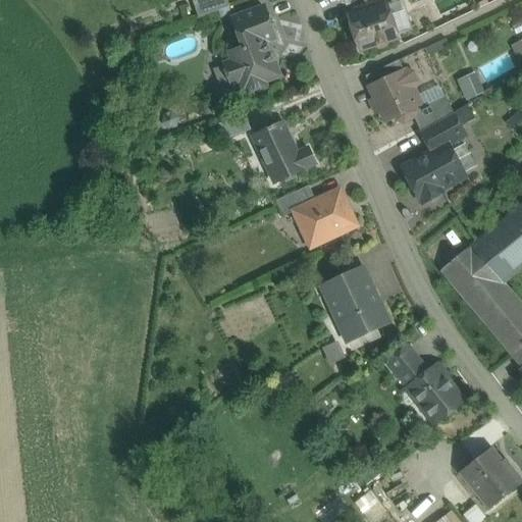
[(226,0),(192,0),(199,18),(230,7),(226,0)]
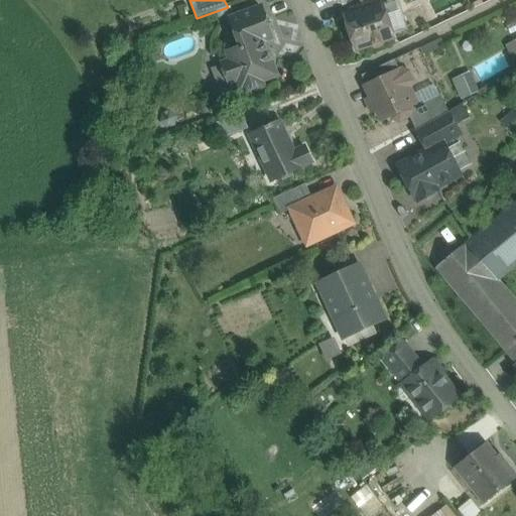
[(382,4),(344,16),(355,50),(371,46),(376,48),(381,46),(384,41),(393,38),(382,4)]
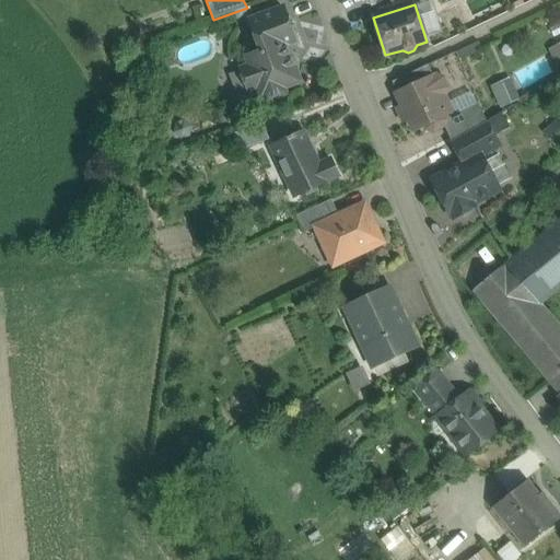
[(283,9),(251,21),(263,53),(247,58),(251,67),(242,70),(249,91),(258,88),(261,96),(264,96),(266,102),(287,95),(283,89),(300,82),(287,45),(295,42),(283,9)]
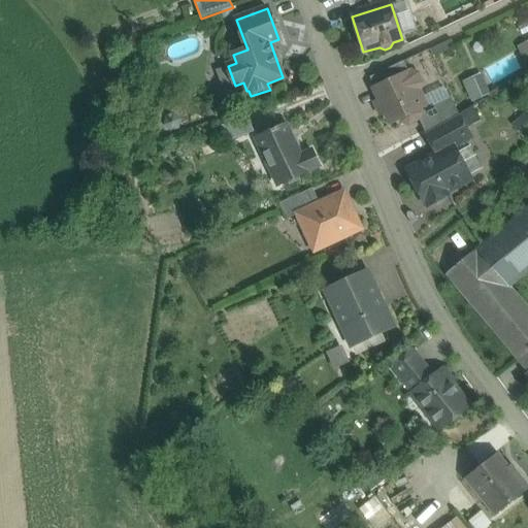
[(527,40),(518,46),(527,64),(527,40)]
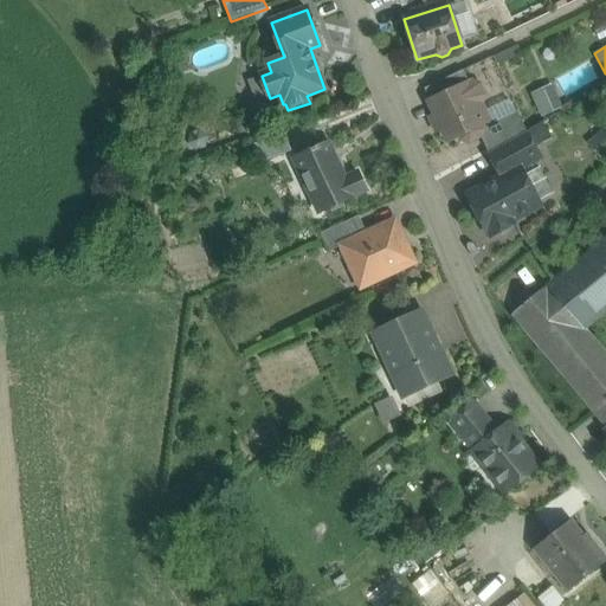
[(463,71),(425,90),(431,102),(469,84),(463,71)]
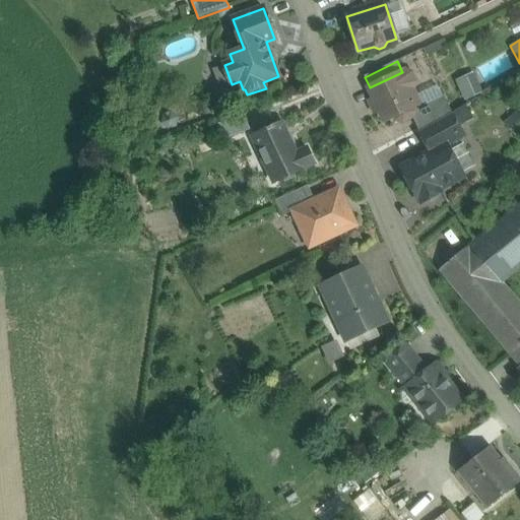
[(465,99),(481,90),(471,70),(455,78),(465,99)]
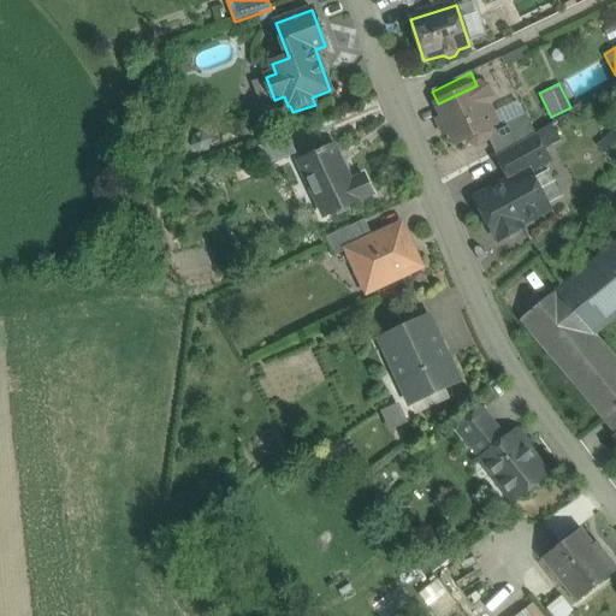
[(477,86),(438,104),(456,143),(468,138),(469,142),(475,144),(489,138),(491,132),(490,131),(489,128),(496,124),(487,106),(490,98),(486,88),(477,86)]
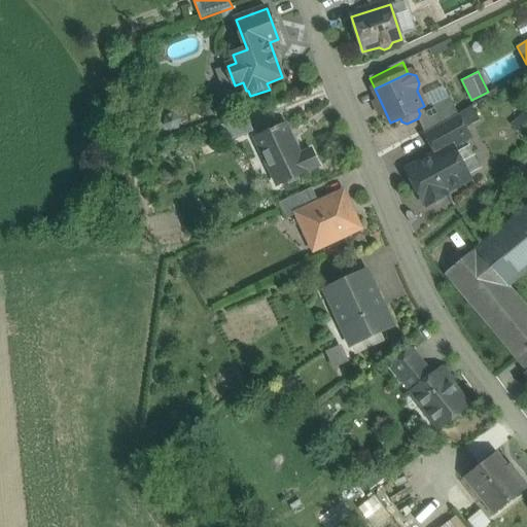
[(449,98),(419,112),(420,113),(418,118),(425,134),(458,115),(449,98)]
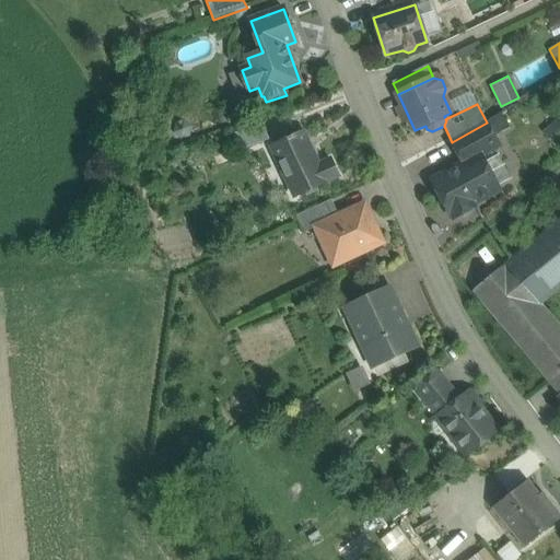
[(487,123),(452,142),(464,164),(480,155),(481,158),(500,147),(487,123)]
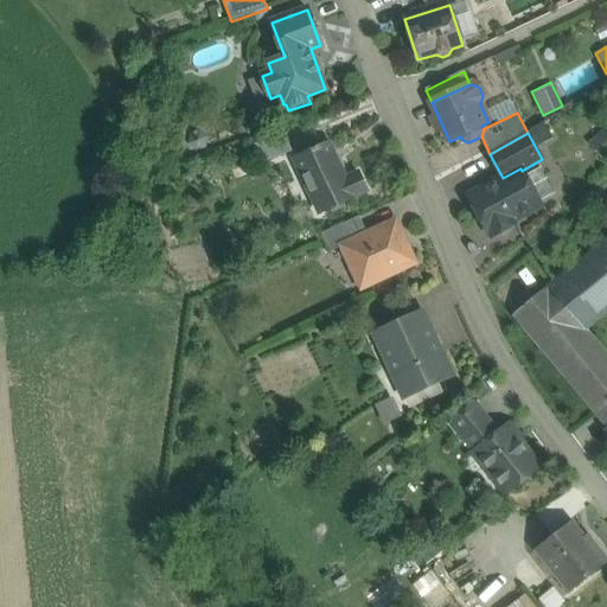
[(285,134),(251,147),(260,164),(292,152),(285,134)]
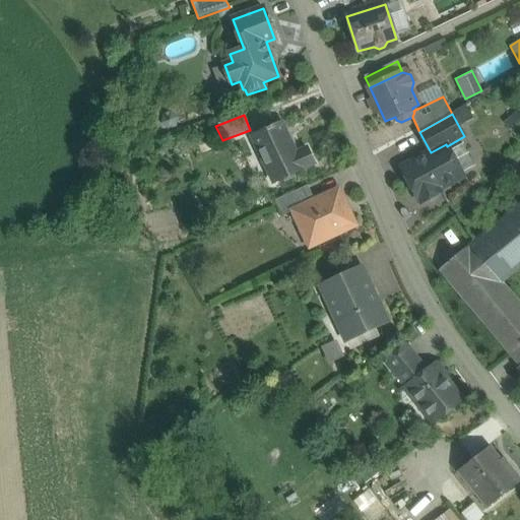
[(281,122),(252,136),(274,184),(304,170),(315,164),(307,148),(296,153),(281,122)]
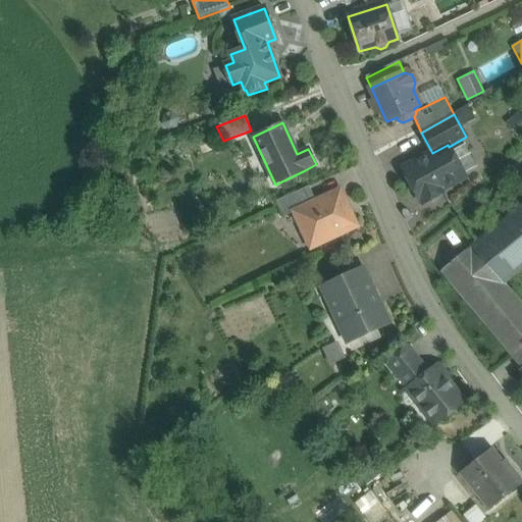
[(432,153),(404,169),(421,201),(423,204),(427,202),(431,204),(437,200),(439,196),(444,194),(441,190),(465,177),(449,147),(448,145),(432,153)]
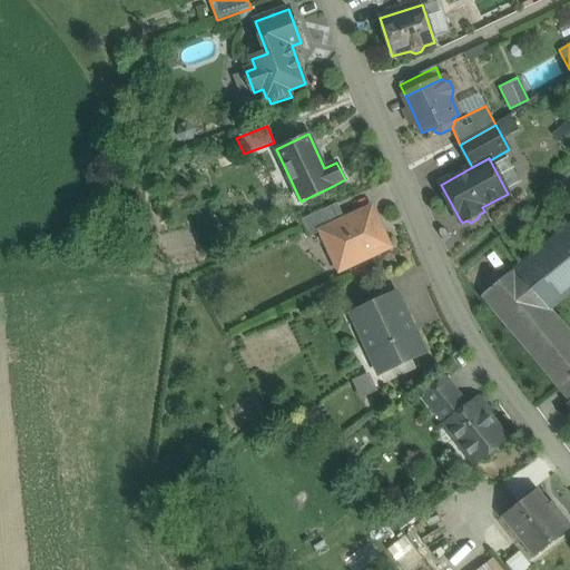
[(337,204),(302,220),(310,237),(321,232),(345,219),(337,204)]
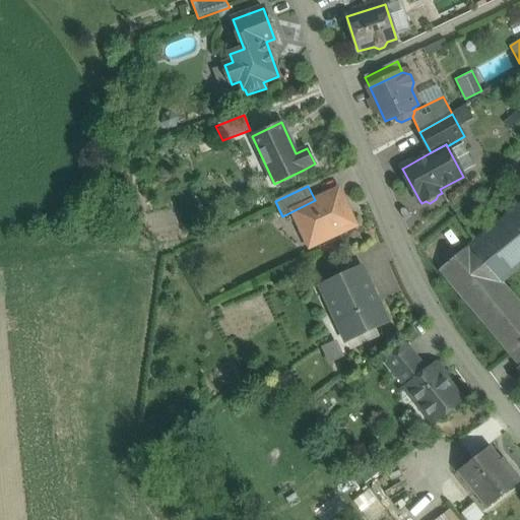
[(315,200),(293,211),(310,248),(355,226),(338,189),(315,200)]
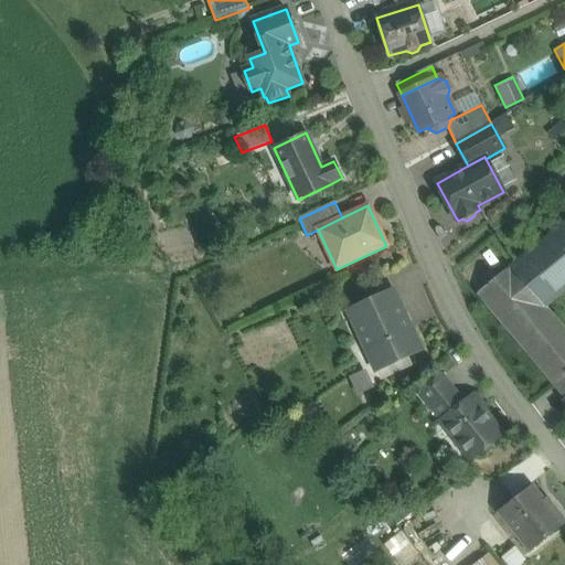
[(564,222),(510,267),(545,308),(546,307),(563,327),(564,324),(564,222)]
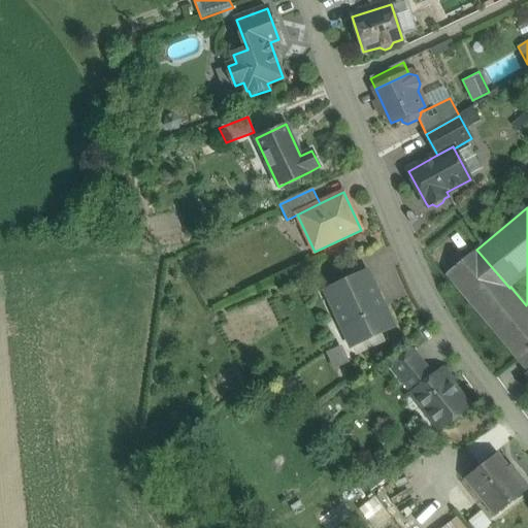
[(509,288),(476,250),(446,274),(527,372),(527,307),(526,305),(510,287),(509,288)]
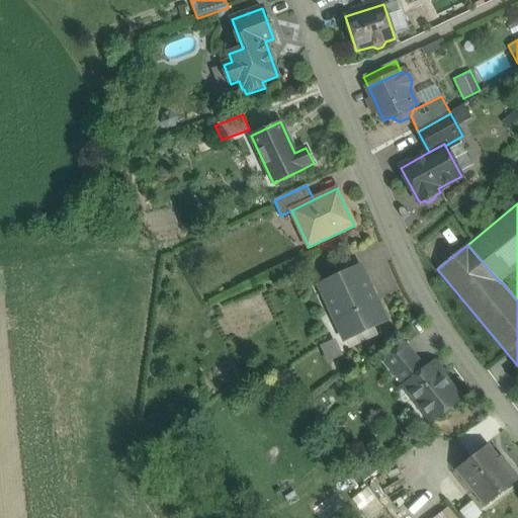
[(360,267),(320,285),(345,339),(385,321),(360,267)]
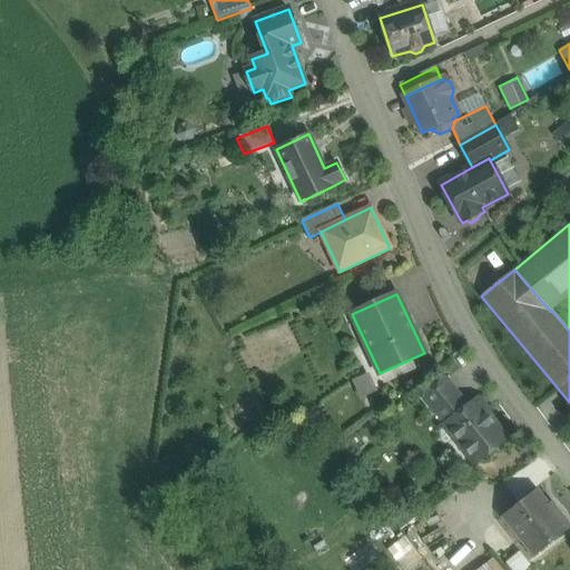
[(367,375),(355,381),(362,397),(375,392),(367,375)]
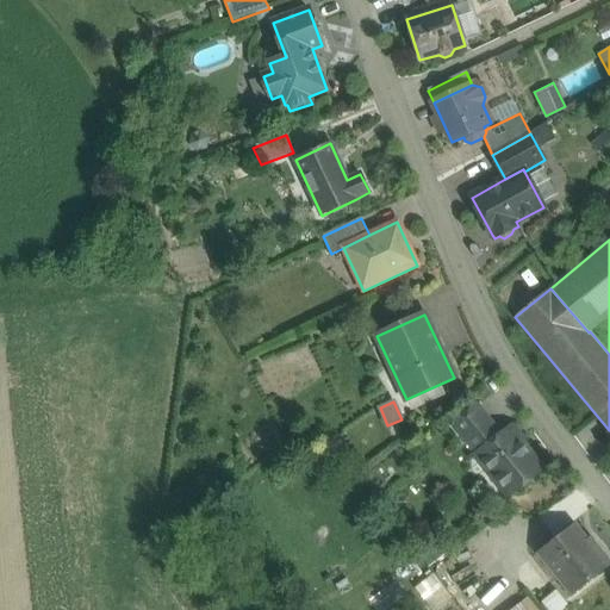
[(477,405),(453,424),(477,454),(500,435),(477,405)]
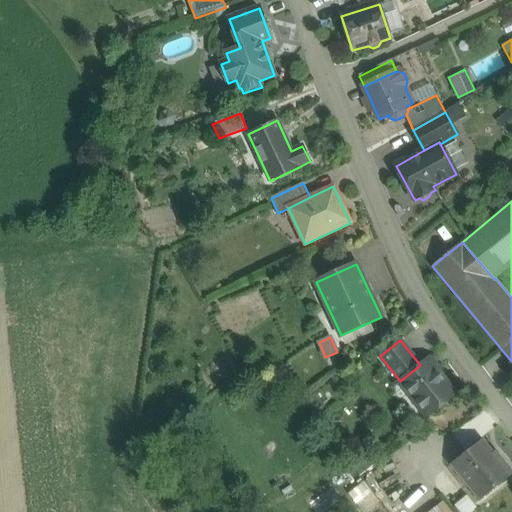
[(455,394),(427,359),(420,365),(400,381),(428,416),(455,394)]
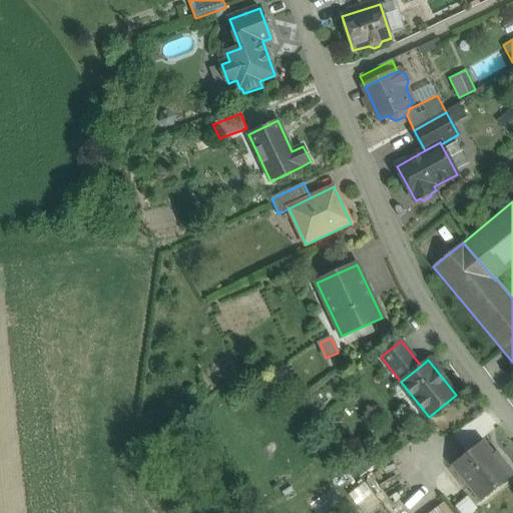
[(498,461),(483,441),(453,465),(482,500),(512,475),(512,473),(501,458),(498,461)]
